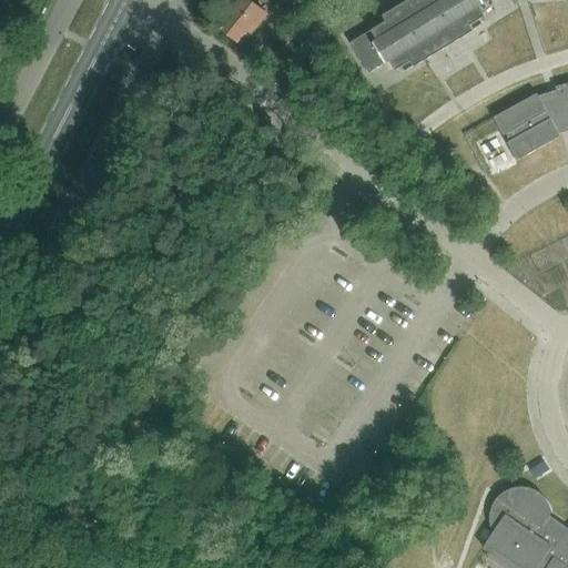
[(242,43),(266,12),(251,0),(241,0),(221,27),(242,43)]
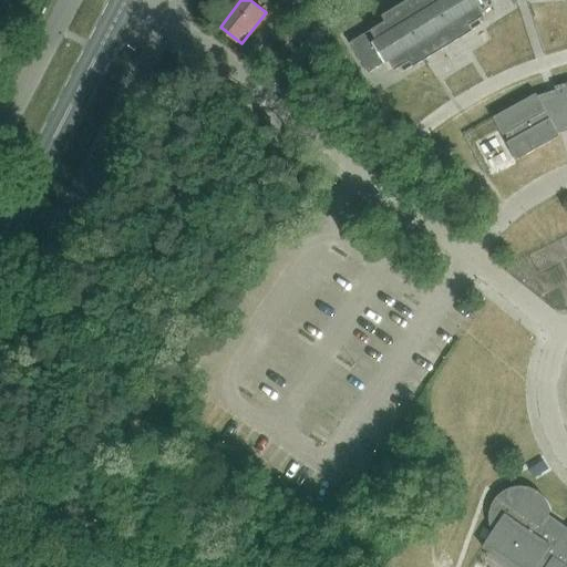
[(405,0),(372,21),(375,27),(350,42),(368,72),(389,60),(395,69),(400,65),(403,72),(483,23),(480,18),(484,14),(478,6),(486,0),(405,0)]
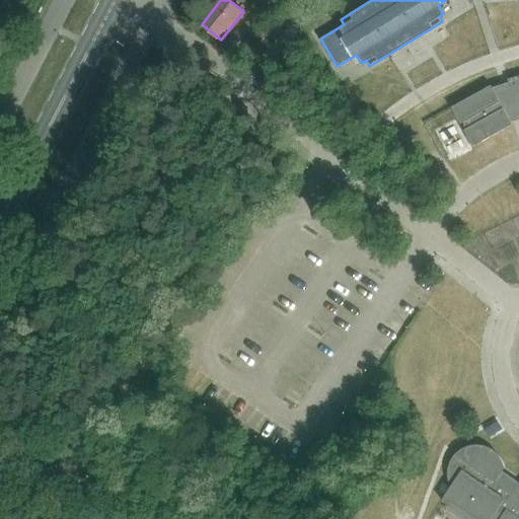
[(518,118),(518,75),(508,79),(509,82),(492,87),(491,85),(451,106),(460,123),(463,122),(466,128),(464,130),(473,146),(512,124),(511,121),(518,118)]
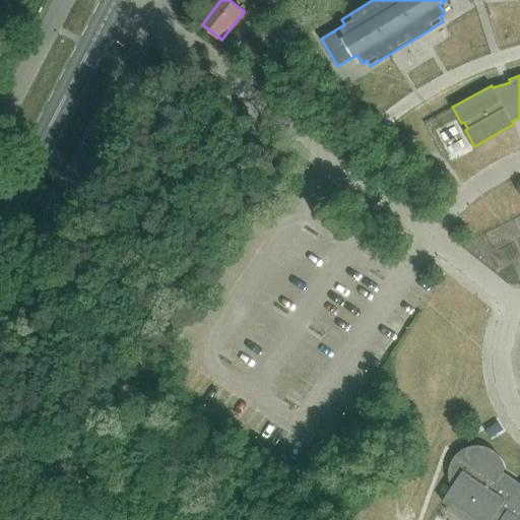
[(455,455),(452,459),(449,465),(448,471),(448,475),(449,480),(454,482),(441,501),(469,519),(519,519),(519,481),(504,470),(505,466),(504,462),(501,458),(496,453),(491,449),(486,447),(479,445),(473,445),(467,447),(460,450),(455,455)]
